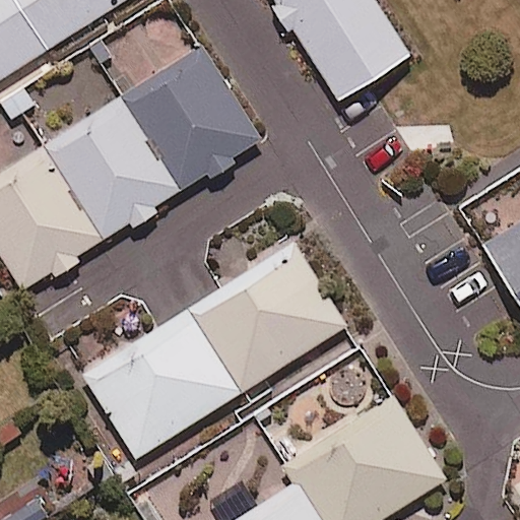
[(0,0),(0,76),(45,49),(13,0),(0,0)]
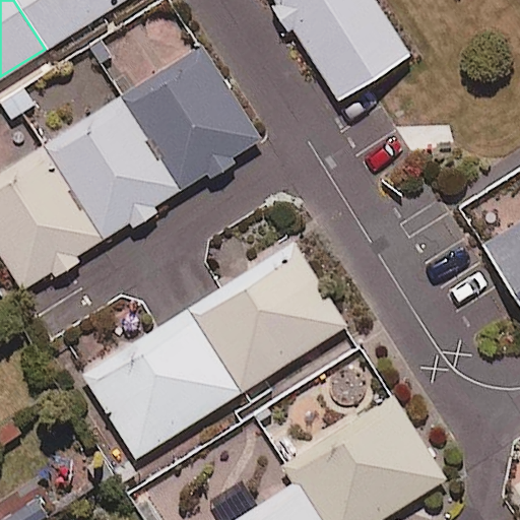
[(13,0),(45,49),(121,0),(13,0)]
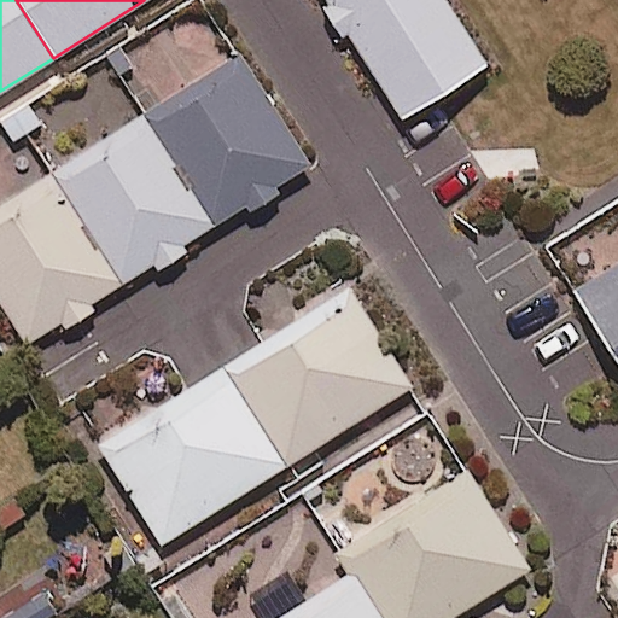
[(487,64),(444,0),(326,0),(402,118),(487,64)]
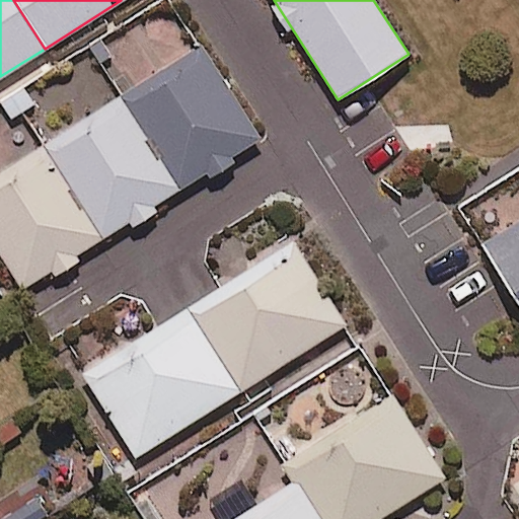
[(199,46),(122,95),(180,189),(258,139),(199,46)]
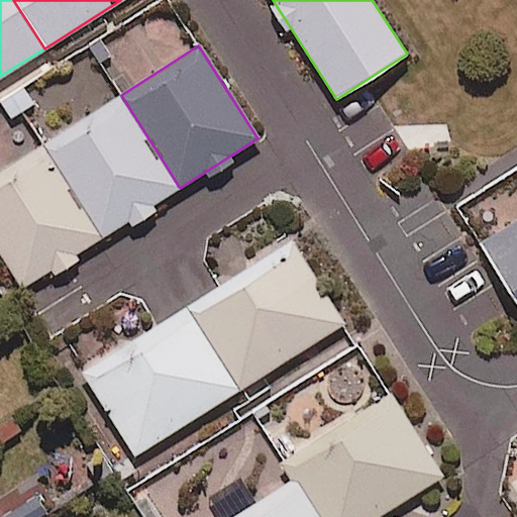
[(121,95),(42,146),(101,238),(180,188),(121,95)]
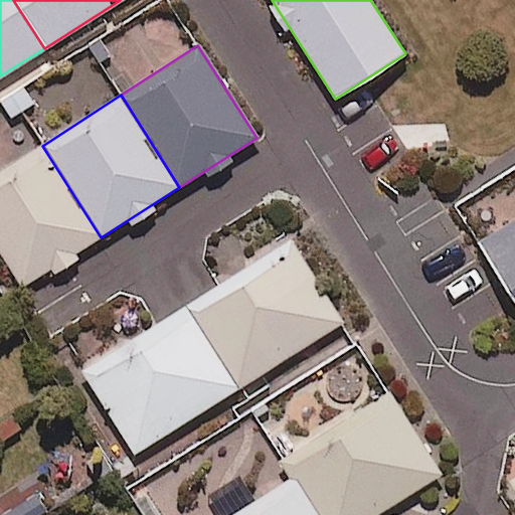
[(42,146),(0,172),(0,248),(24,287),(101,237),(42,146)]
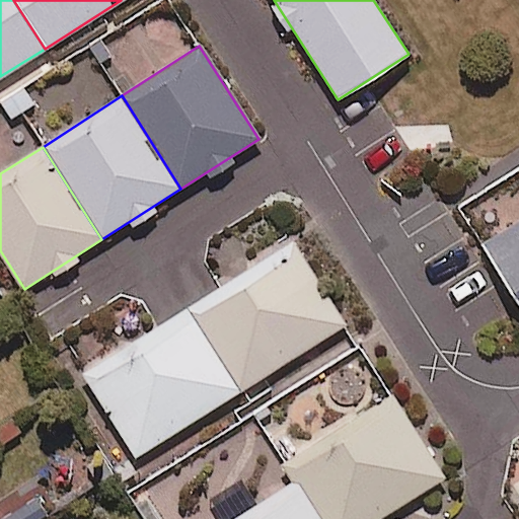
[(518,222),(478,248),(518,311),(518,222)]
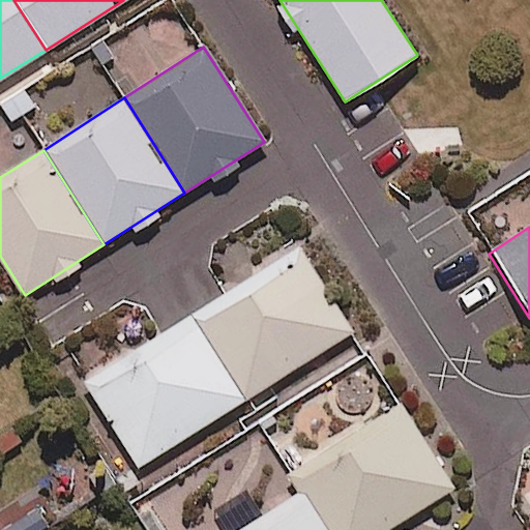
[(190,316),(242,400),(352,332),(299,248),(190,316)]
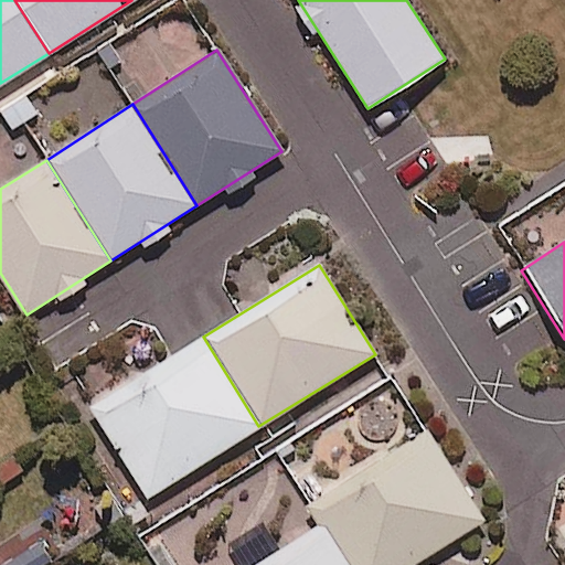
[(258,426),(203,337),(91,407),(146,497),(258,426)]
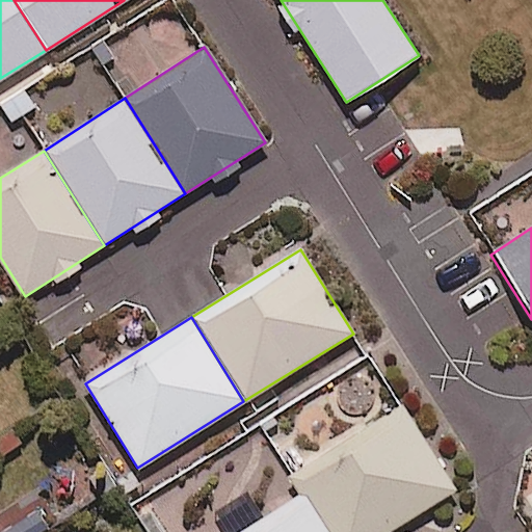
[(301,490),(327,531),(390,531),(454,493),(396,400),(288,468),(301,490)]
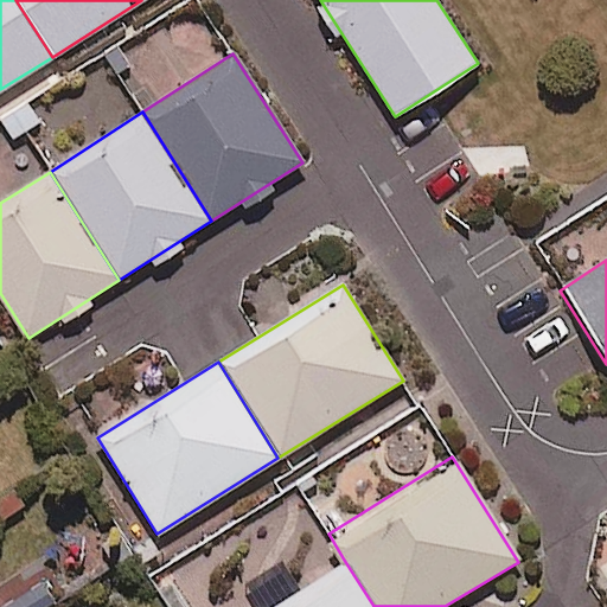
[(91,519),(0,581),(0,606),(69,606),(125,569),(91,519)]
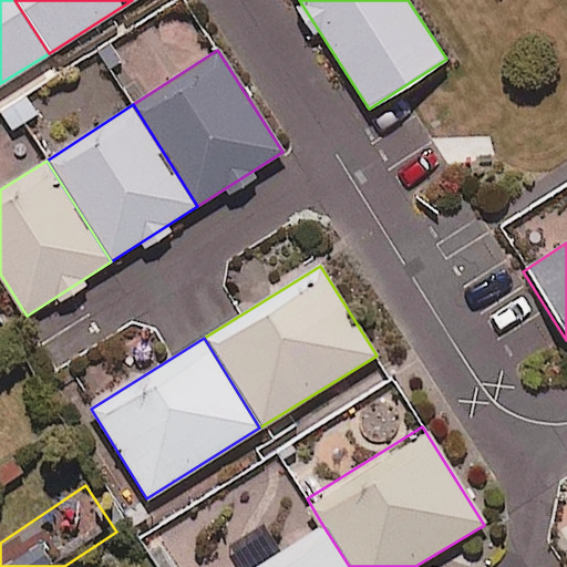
[(349,566),(321,523),(249,566),(349,566)]
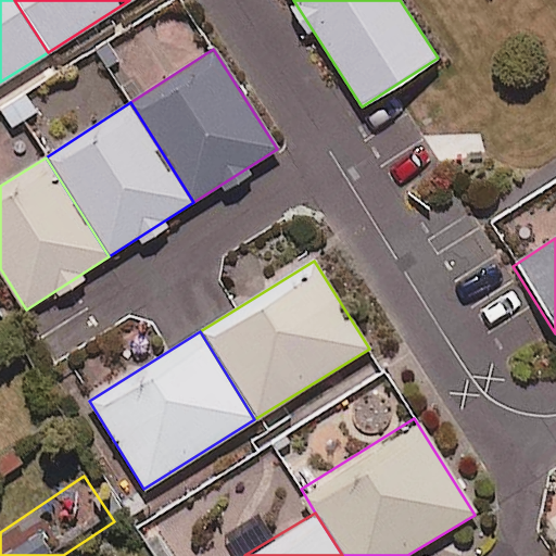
All buildings are outlined.
